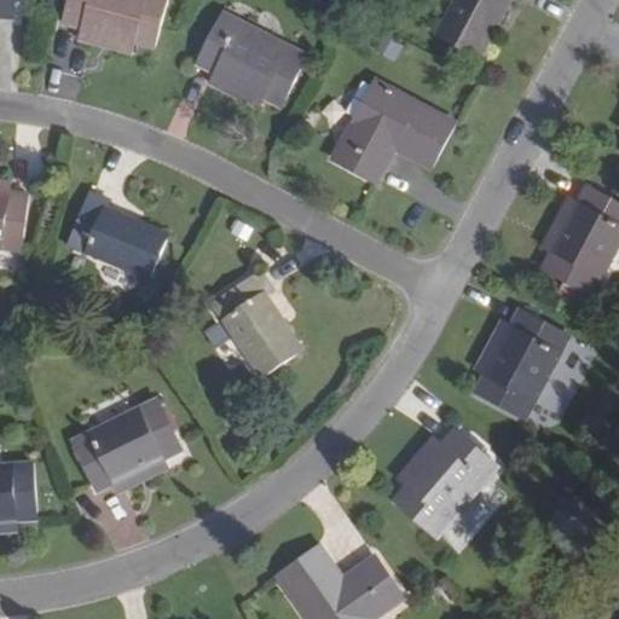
[(0,0),(0,17),(16,18),(16,0),(0,0)]
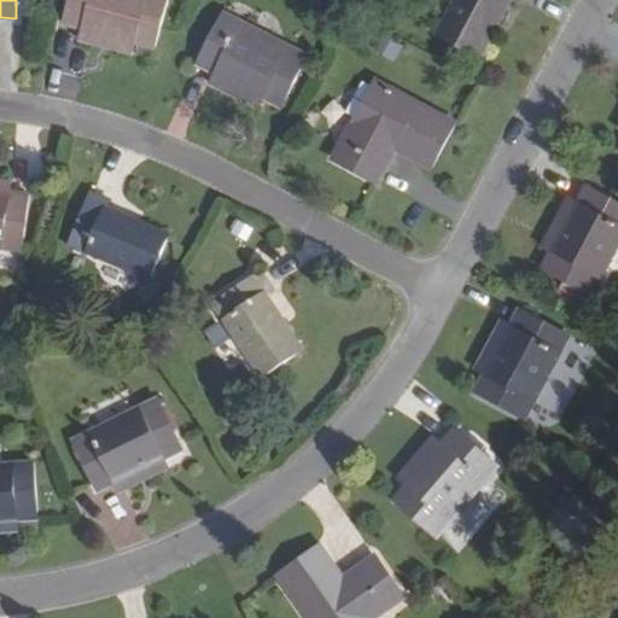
[(68,0),(62,23),(83,29),(138,44),(158,48),(170,0),(68,0)]
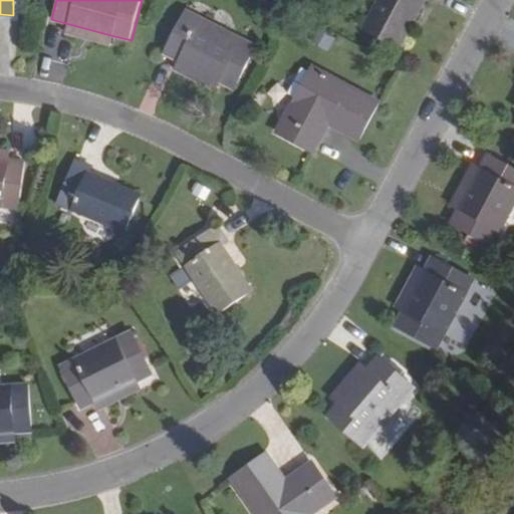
[(432,7),(435,0),(379,0),(364,30),(400,49),(425,3),(432,7)]
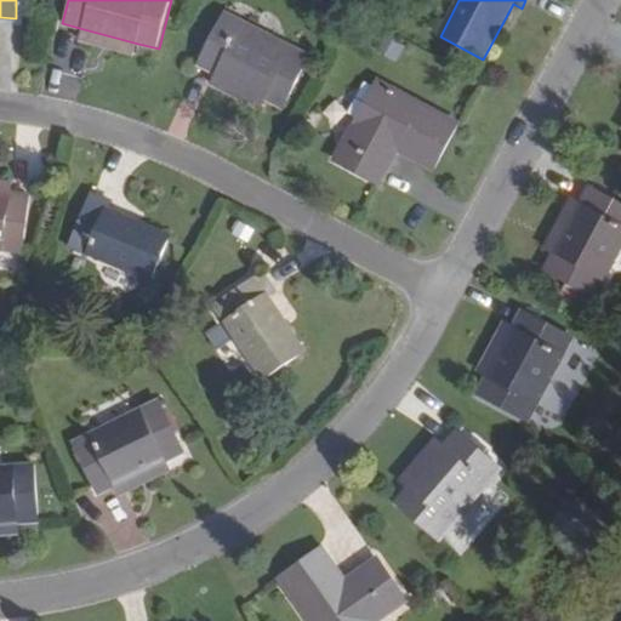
[(199,63),(217,74),(269,100),(286,109),(311,60),(224,15),(199,63)]
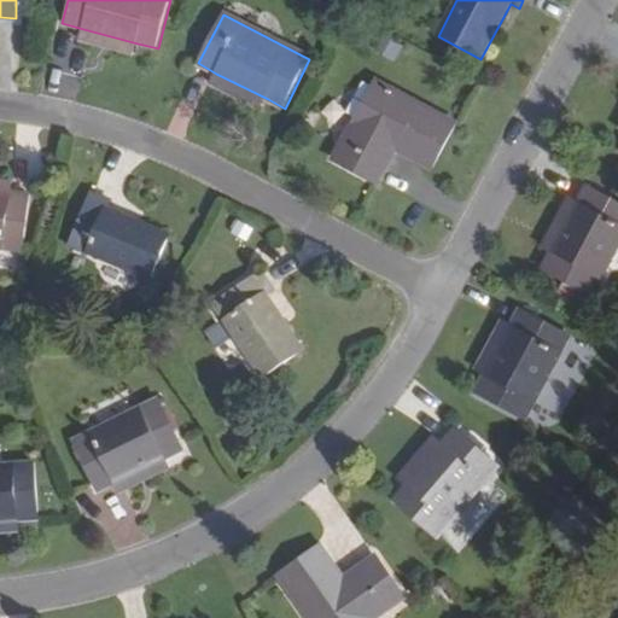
[(134,58),(138,44),(83,29),(80,44),(134,58)]
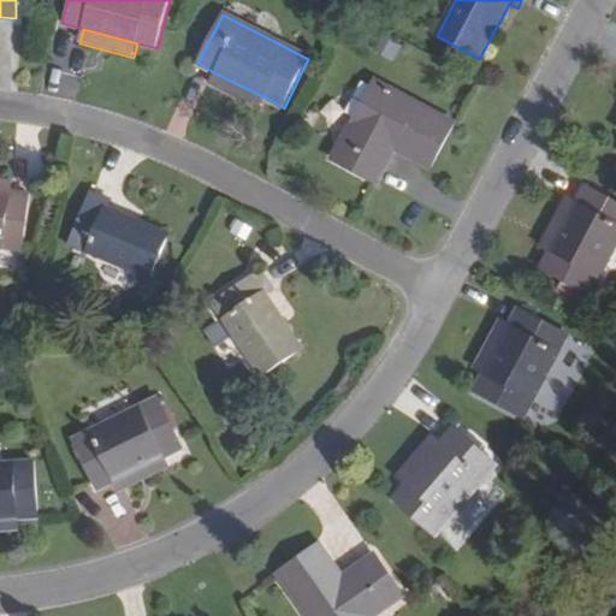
[(259,113),(267,99),(215,73),(208,87),(259,113)]
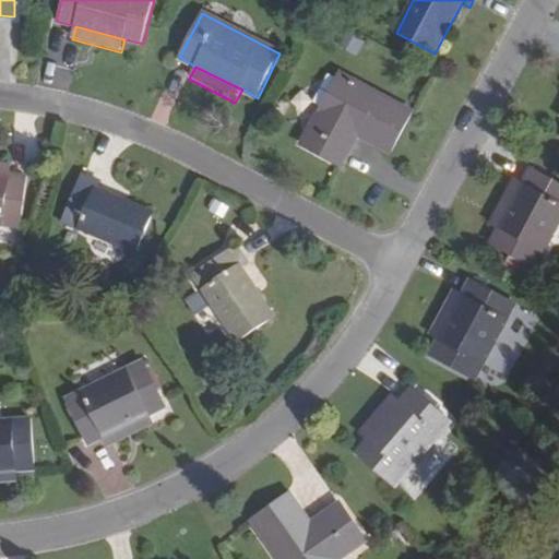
[(391,151),(411,113),(342,74),(305,144),(343,165),(359,135),(391,151)]
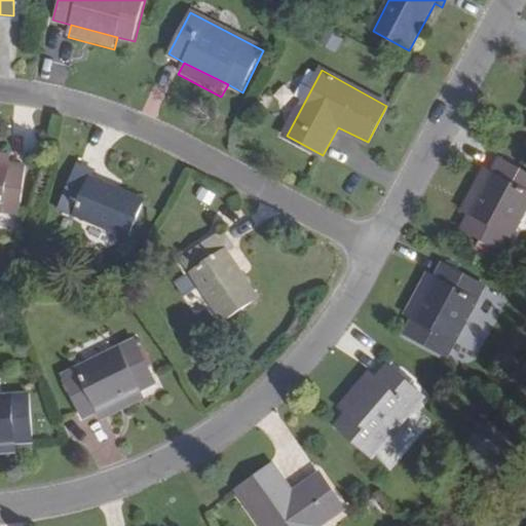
[(11,154),(0,152),(0,163),(10,165),(11,154)]
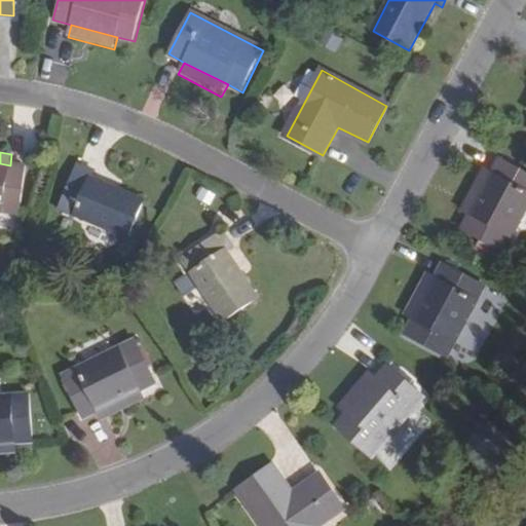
[(525,171),(501,158),(493,173),(471,216),(461,231),(503,254),(525,210),(525,171)]
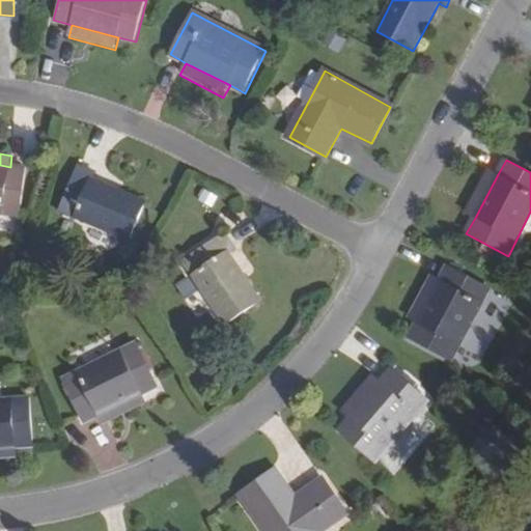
[(98,173),(78,164),(58,212),(132,243),(148,203),(95,180),(98,173)]
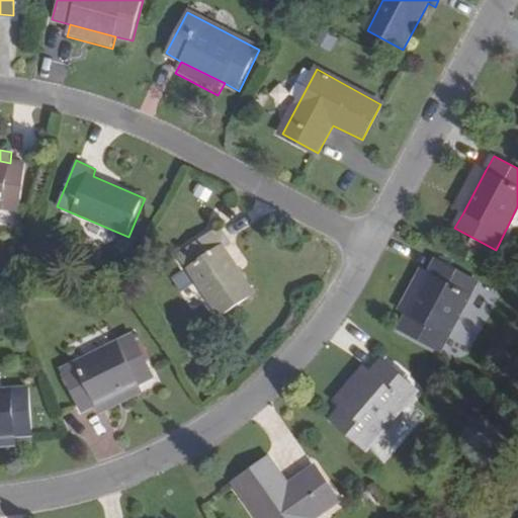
[(0,208),(20,211),(25,165),(10,163),(0,161),(0,208)]
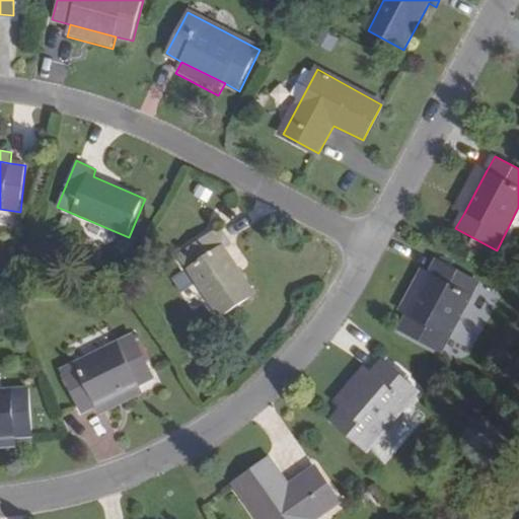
[(453,208),(464,213),(487,170),(476,165),(453,208)]
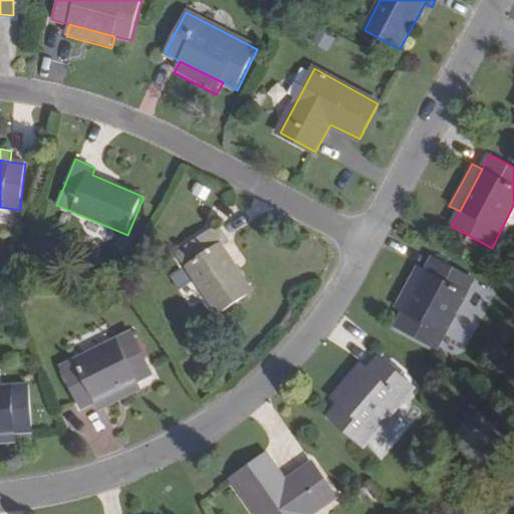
[(230,242),(218,225),(177,252),(221,316),(254,293),(223,246),(230,242)]
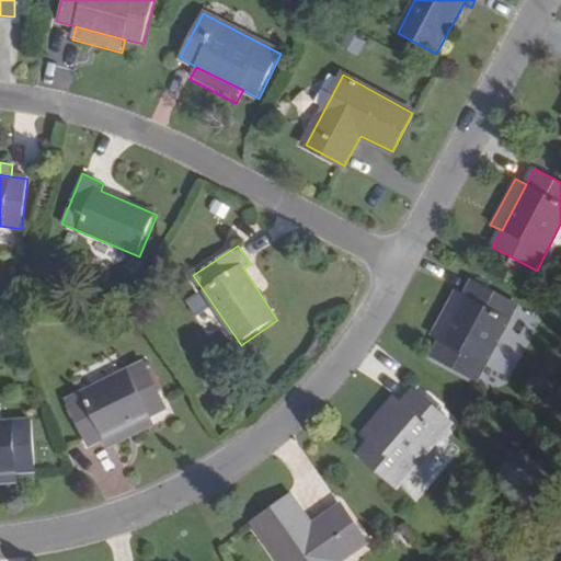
[(476,281),(467,296),(442,343),(432,359),(478,382),(519,304),(476,281)]
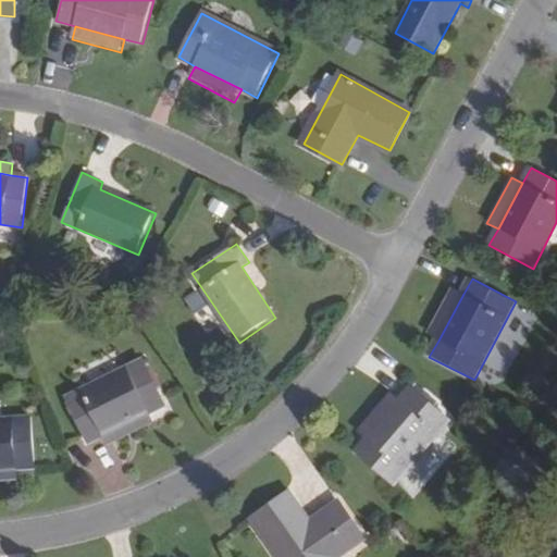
[(428,334),(438,341),(463,294),(453,288),(428,334)]
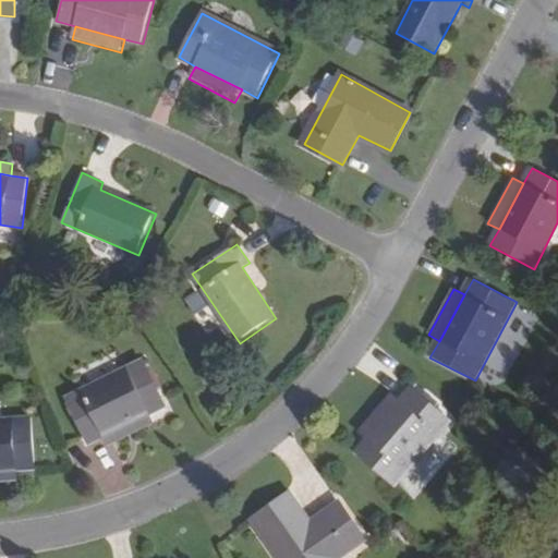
[(87,446),(102,437),(150,413),(168,404),(146,361),(65,400),(87,446)]
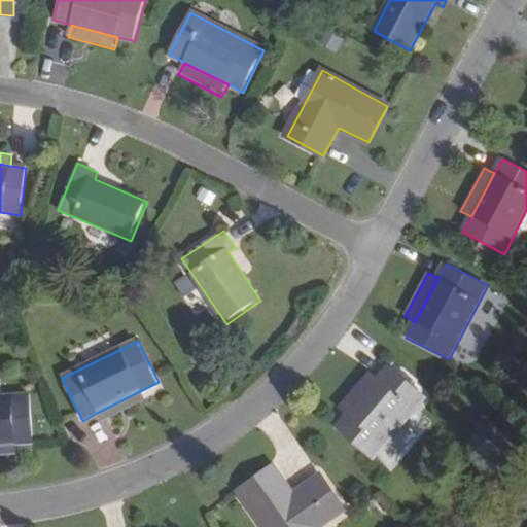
[(426,396),(391,365),(379,380),(348,417),(337,430),(373,460),(426,396)]
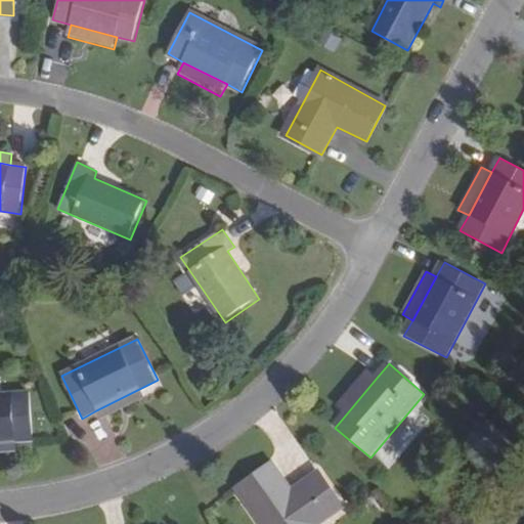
[(366,369),(337,405),(346,415),(377,378),(366,369)]
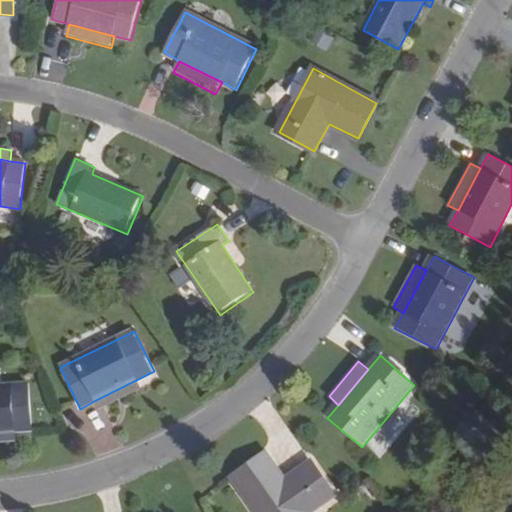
[(143,389),(138,379),(94,401),(99,412),(143,389)]
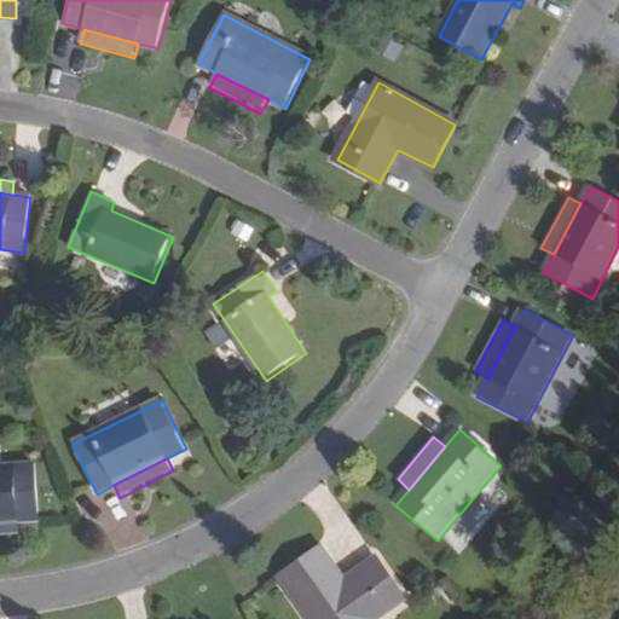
[(0,468),(0,522),(19,521),(41,519),(35,466),(0,468)]
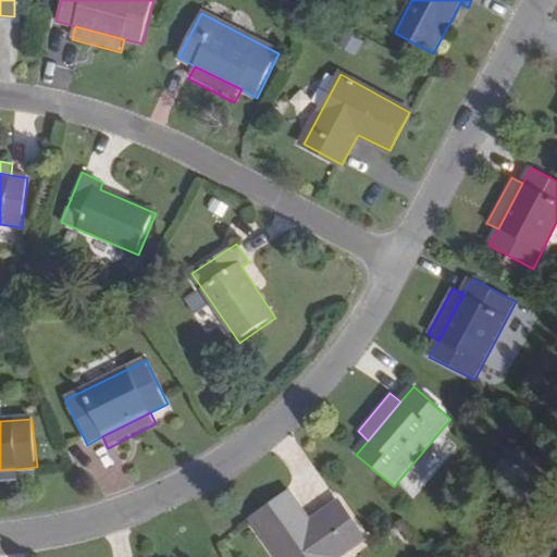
[(0,483),(19,482),(17,469),(0,470),(0,483)]
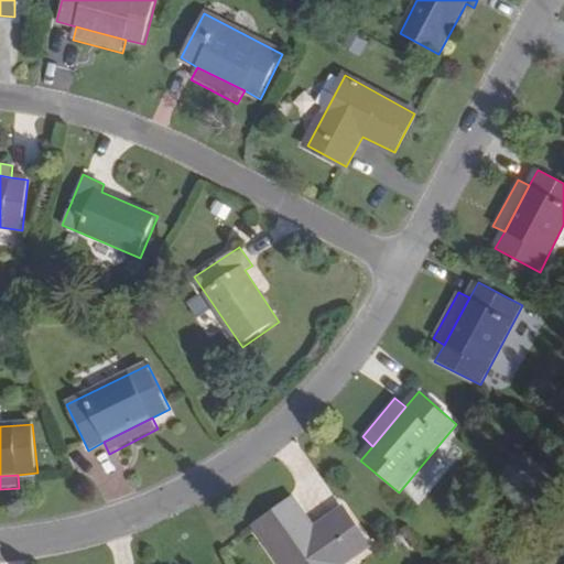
[(293,501),(257,527),(282,563),(342,563),(368,545),(343,509),(313,529),(293,501)]
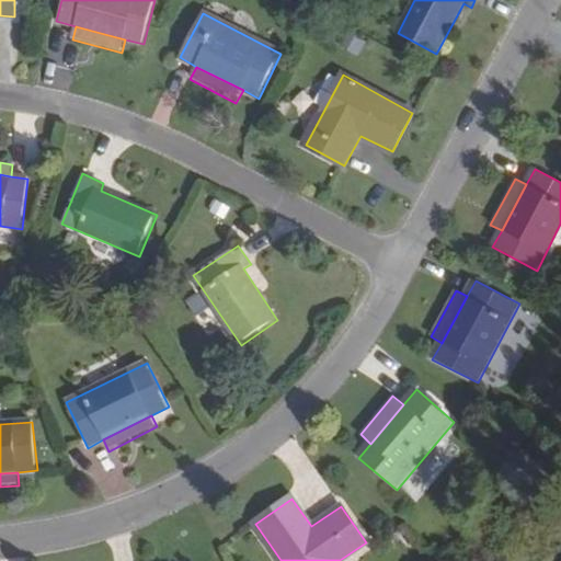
All buildings are outlined.
